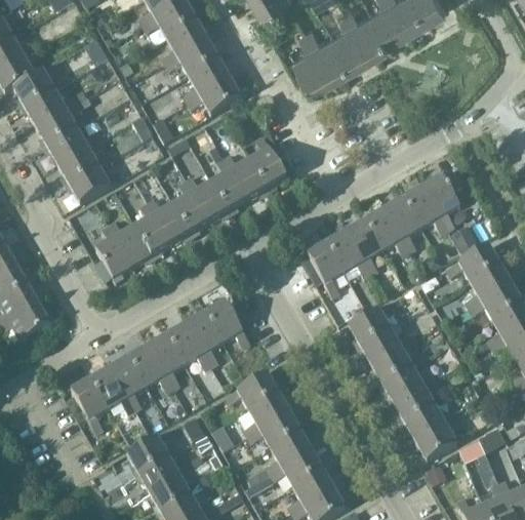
[(0,0),(0,20),(2,18),(12,12),(5,0),(0,0)]
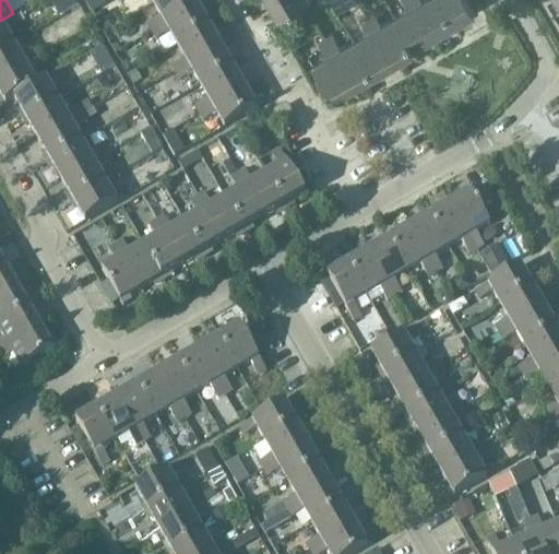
[(57,0),(63,10),(79,1),(78,0),(57,0)]
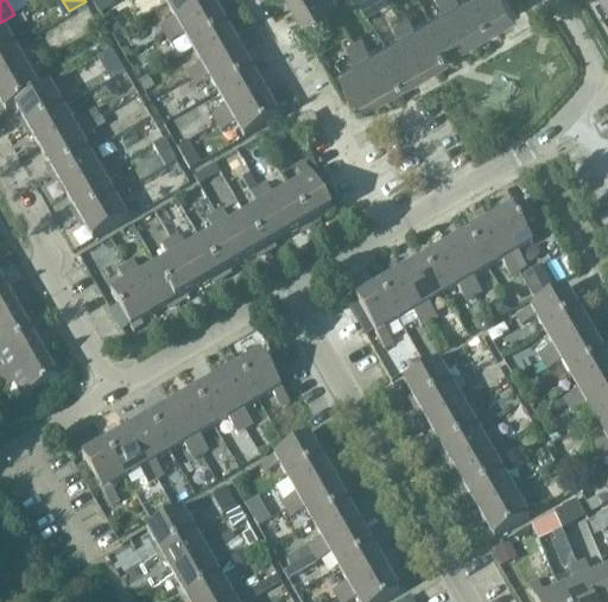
[(95,0),(100,10),(115,0),(95,0)]
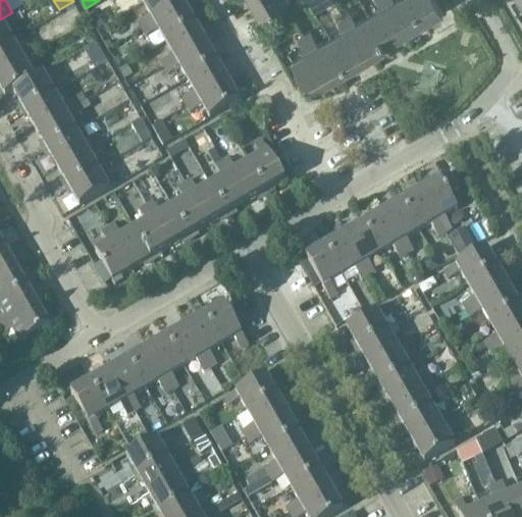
[(139,19),(143,27),(185,2),(184,0),(144,0),(151,12),(139,19)]
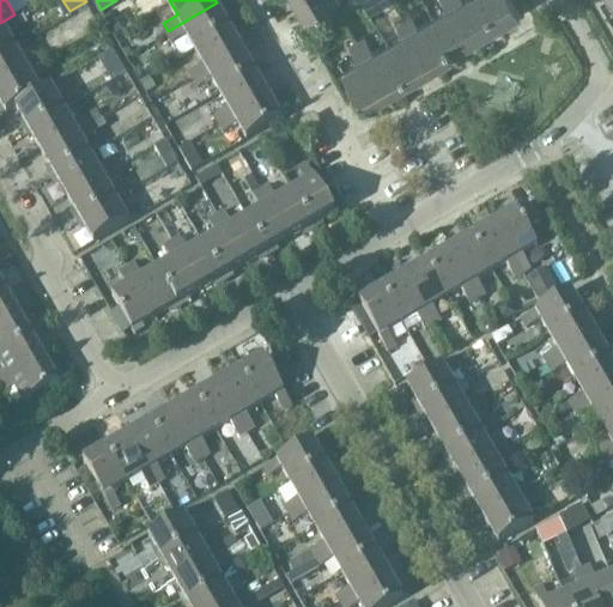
[(298,0),(299,2),(295,5),(301,14),(325,0),(298,0)]
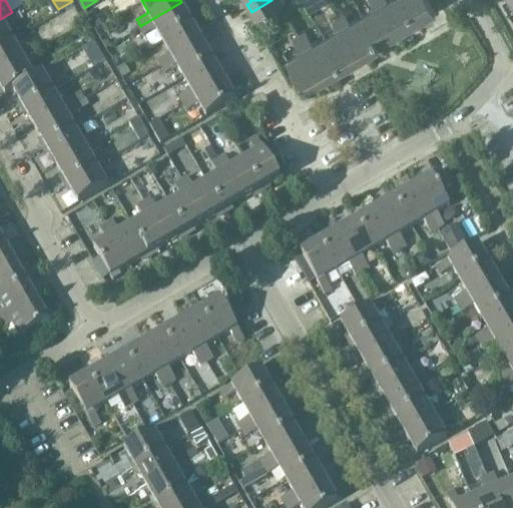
[(398,28),(381,0),(372,0),(374,3),(362,10),(382,43),(389,38),(387,35),(398,28)]
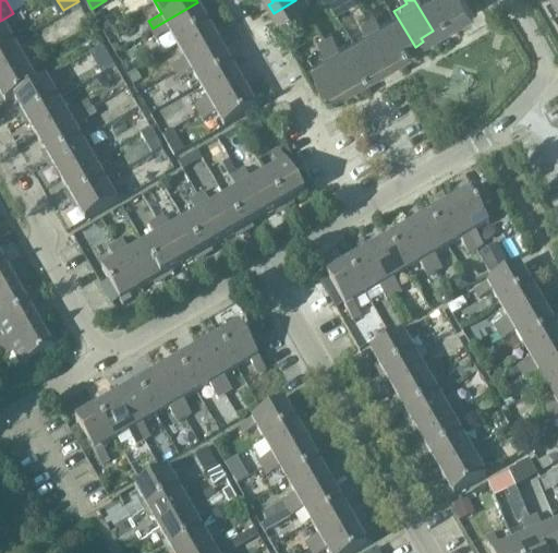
[(414,0),(433,31),(445,24),(447,28),(456,23),(441,0),(414,0)]
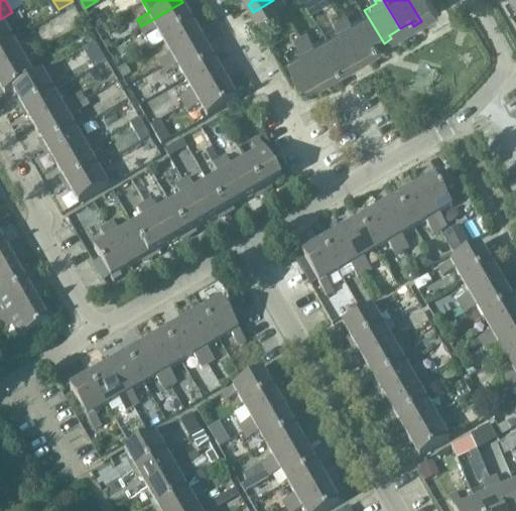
[(408,0),(421,21),(429,17),(427,13),(438,6),(434,0),(408,0)]
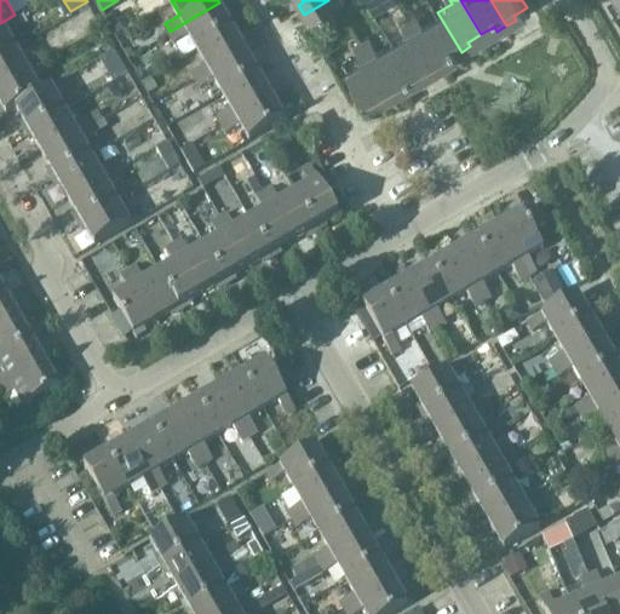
[(189,30),(196,45),(236,22),(231,13),(227,16),(219,3),(170,32),(173,39),(189,30)]
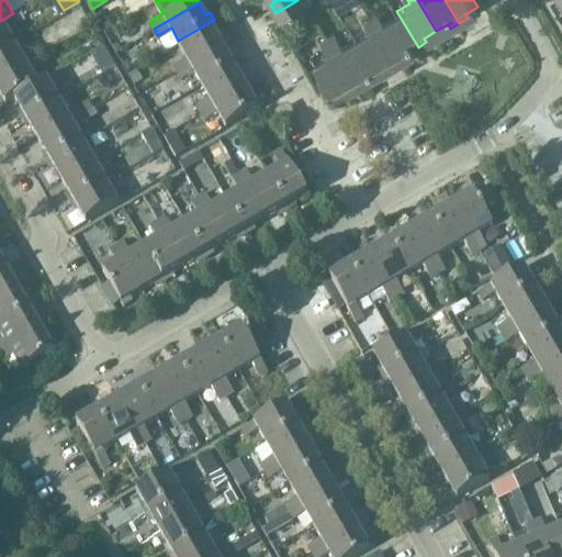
[(375,6),(369,10),(395,55),(406,48),(409,53),(418,47),(396,11),(383,19),(375,6)]
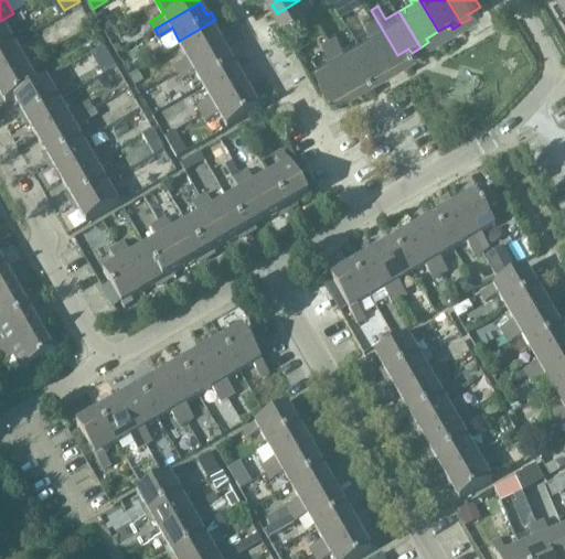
[(371,28),(358,35),(379,72),(387,66),(385,62),(397,55),(371,10),(363,14),(371,28)]
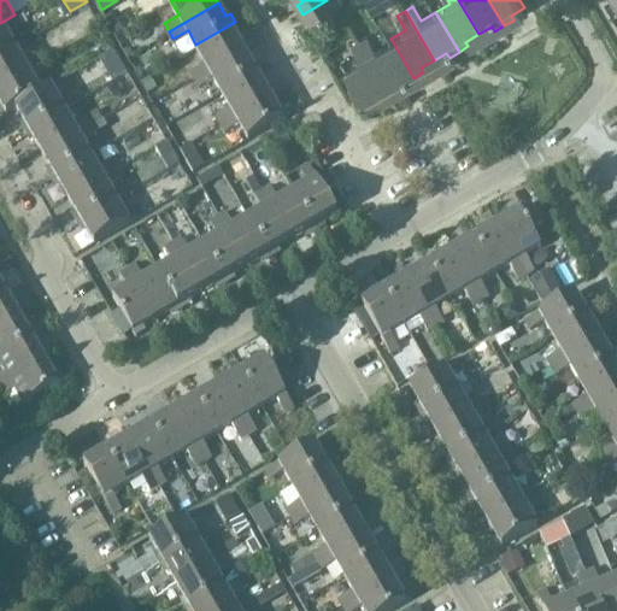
[(0,53),(16,45),(7,30),(22,22),(17,13),(15,15),(3,22),(0,23),(0,53)]
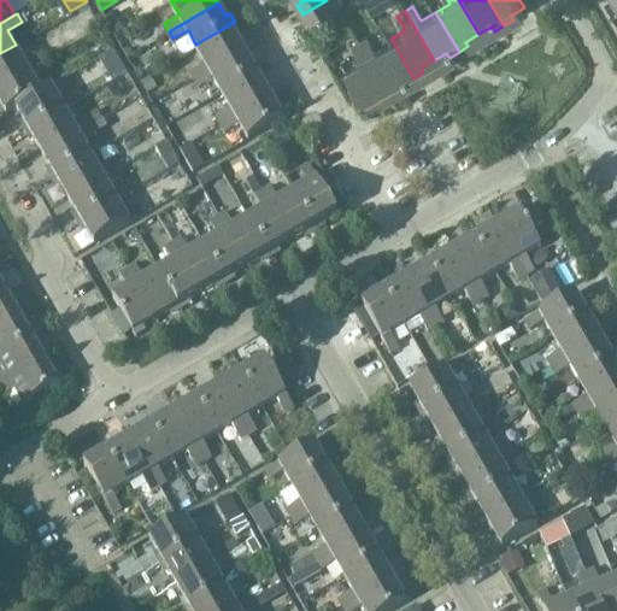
[(194,76),(244,47),(236,35),(241,31),(235,22),(195,45),(204,59),(189,68),(194,76)]
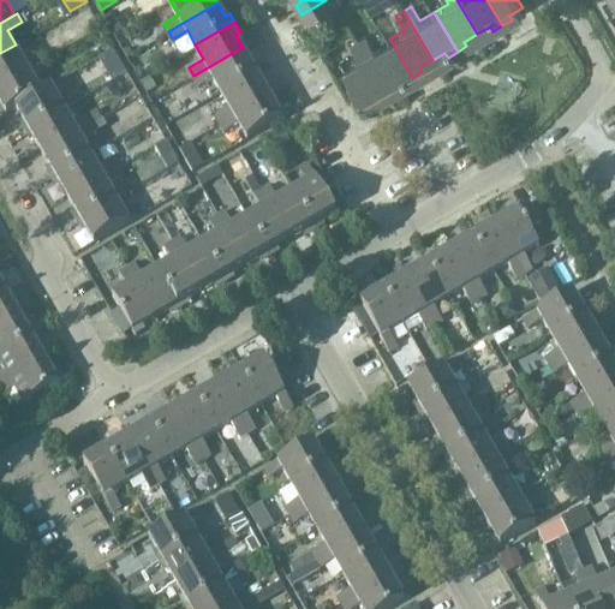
[(412,78),(389,39),(375,47),(366,33),(358,36),(387,87),(400,78),(402,83),(412,78)]
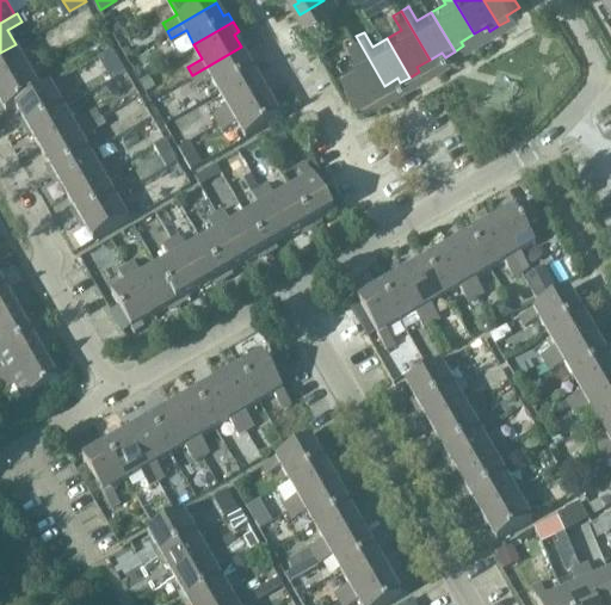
[(384,86),(356,36),(349,41),(357,56),(341,65),(364,104),(375,98),(371,93),(384,86)]
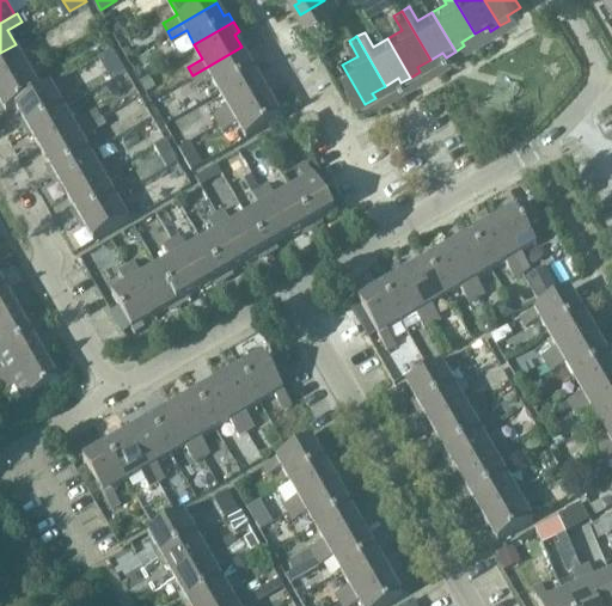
[(0,83),(43,57),(38,50),(24,59),(16,44),(0,53),(0,83)]
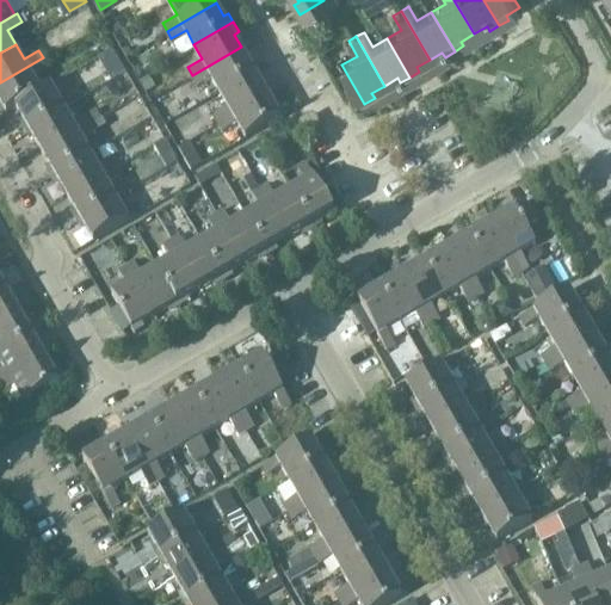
[(220,90),(259,67),(253,57),(250,60),(241,47),(192,75),(197,84),(211,75),(220,90)]
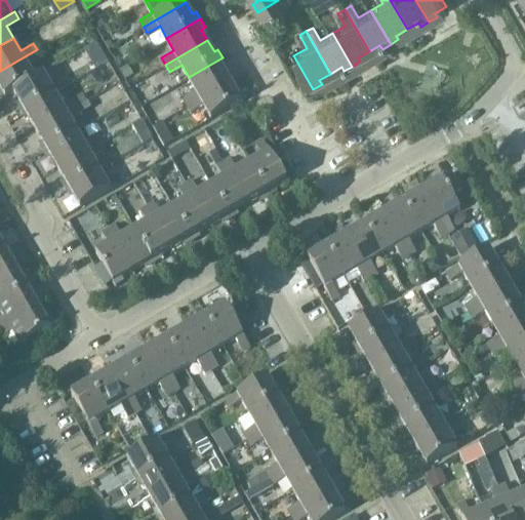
[(0,92),(2,96),(14,89),(36,76),(35,76),(29,64),(41,56),(37,49),(0,71),(0,83),(1,85),(0,85),(0,92)]
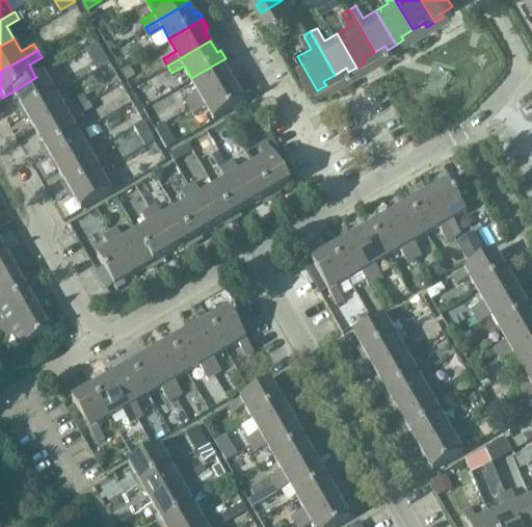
[(225,58),(191,78),(198,90),(186,98),(190,104),(233,80),(227,69),(230,67),(225,58)]
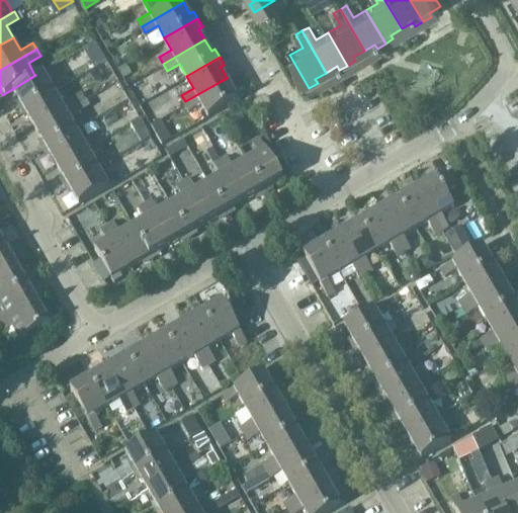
[(126,62),(119,66),(124,75),(132,70),(126,62)]
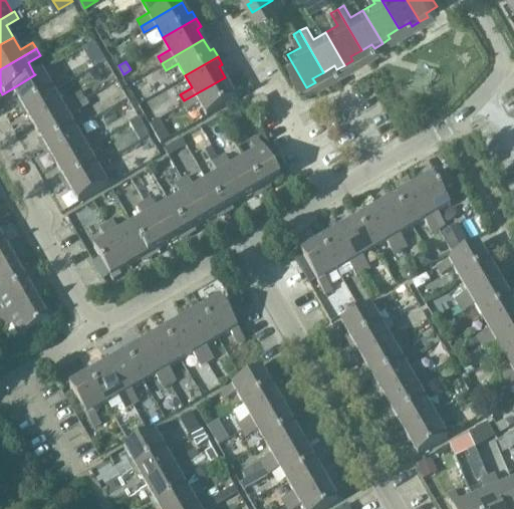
[(34,74),(35,74),(14,87),(20,97),(16,100),(21,107),(54,88),(47,76),(59,69),(55,62),(34,74)]
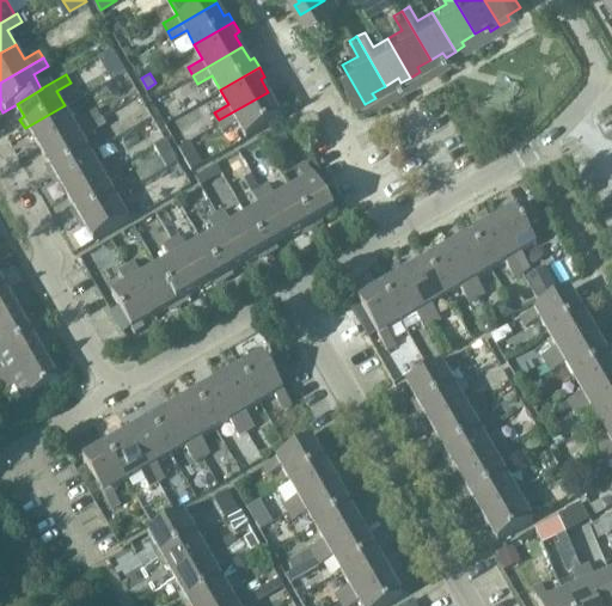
[(203,87),(170,104),(178,120),(210,103),(203,87)]
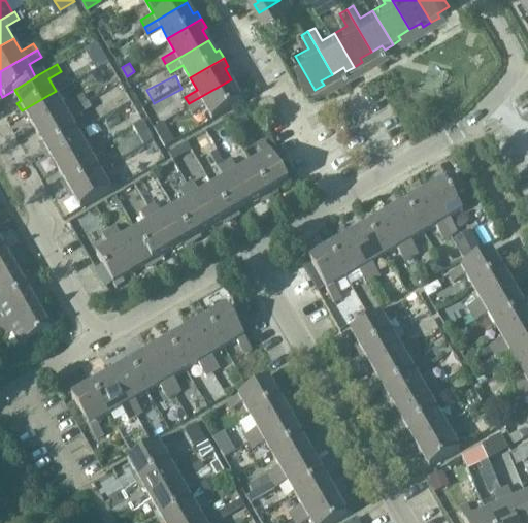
[(231,79),(189,103),(192,110),(205,103),(212,117),(246,97),(241,88),(237,91),(231,79)]
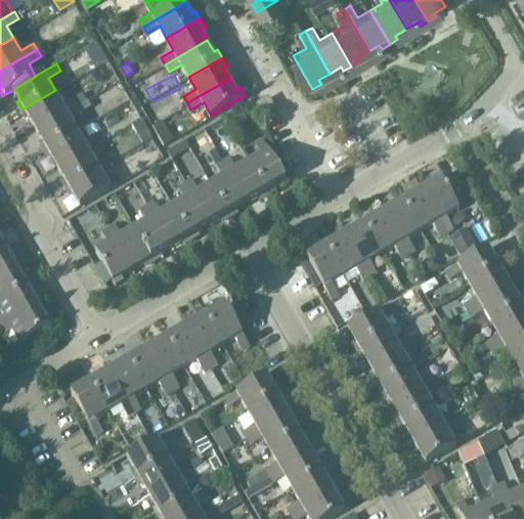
[(62,102),(55,90),(22,110),(26,118),(30,116),(36,127),(79,102),(75,95),(62,102)]
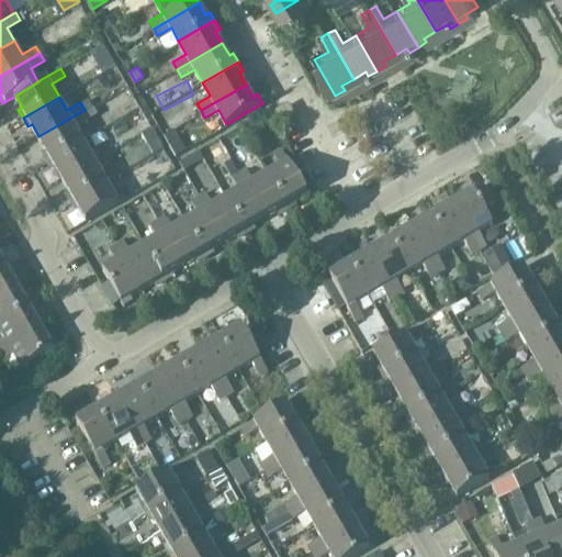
[(90,97),(80,102),(85,110),(94,104),(90,97)]
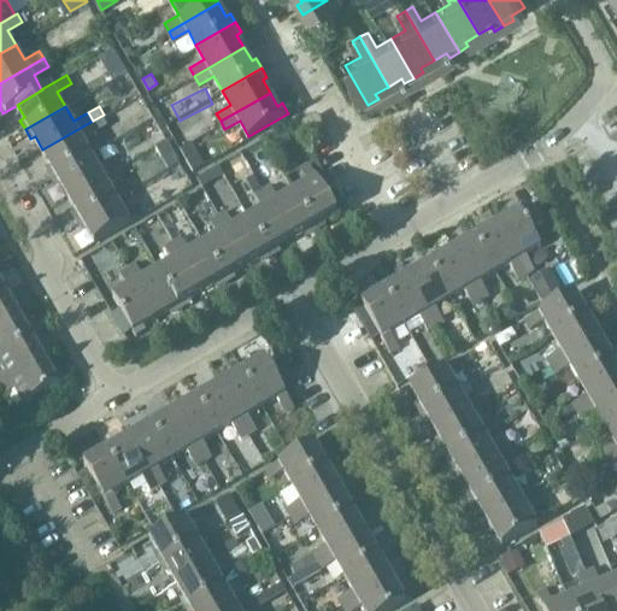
[(325,124),(317,110),(301,119),(310,134),(325,124)]
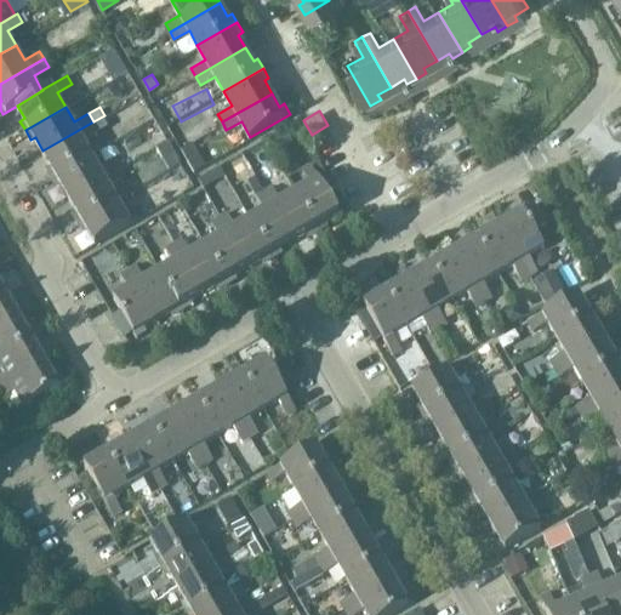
[(104,115),(93,121),(98,130),(109,123),(104,115)]
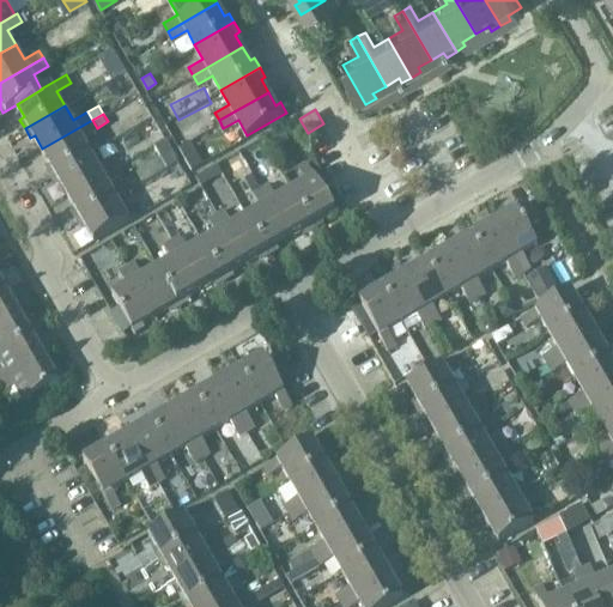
[(46,164),(50,174),(90,151),(82,137),(97,128),(92,120),(42,149),(49,162),(46,164)]
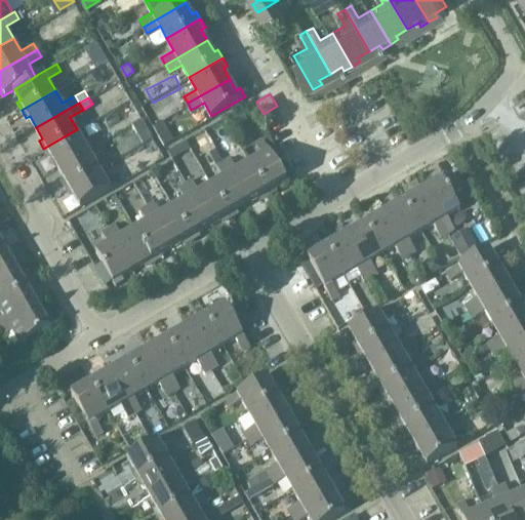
[(236,110),(227,116),(232,126),(242,120),(236,110)]
